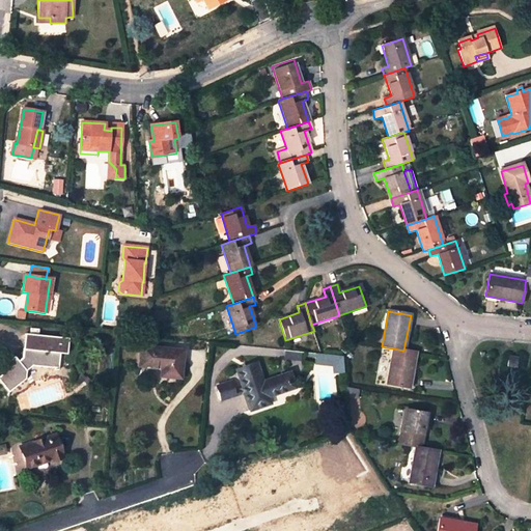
[(25,334),(22,358),(18,361),(15,357),(0,368),(0,373),(1,375),(0,375),(0,382),(8,392),(25,379),(26,370),(33,366),(54,368),(54,370),(58,370),(59,354),(66,354),(68,338),(25,334)]
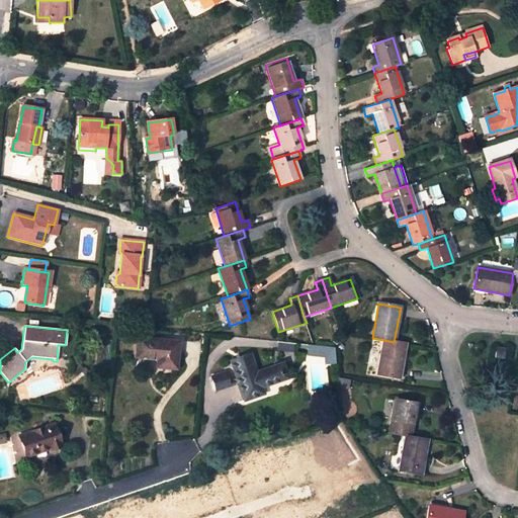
[(178,342),(137,339),(136,357),(157,359),(157,367),(176,369),(178,342)]
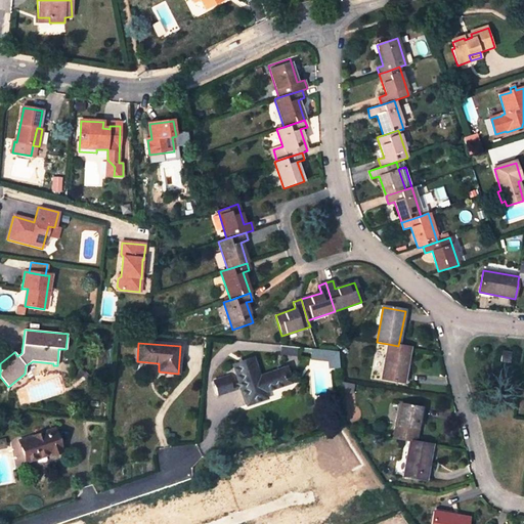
[(388,344),(382,379),(404,383),(410,348),(398,346),(388,344)]
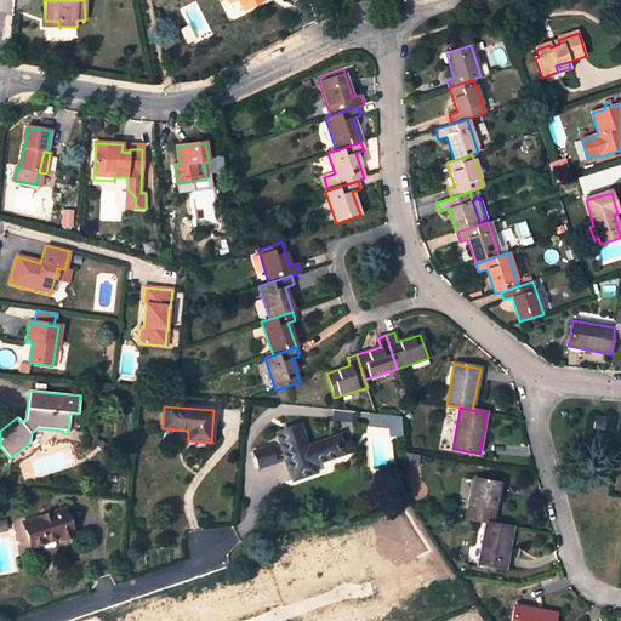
[(353,411),(335,409),(334,419),(352,421),(353,411)]
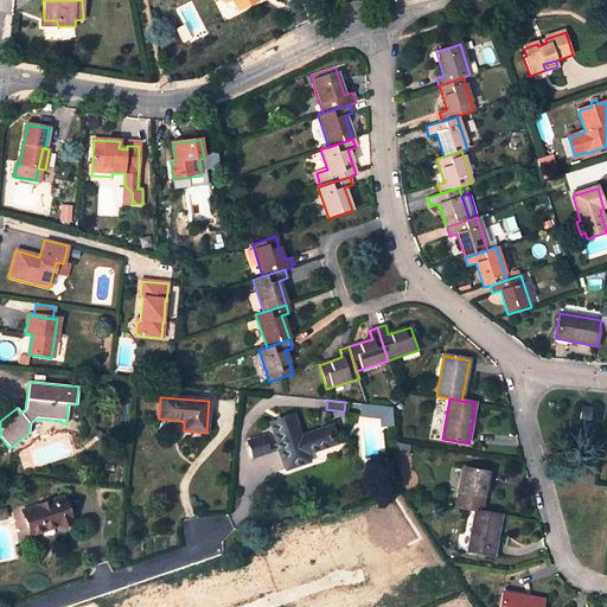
[(362,415),(383,417),(385,417),(387,407),(363,404),(362,415)]
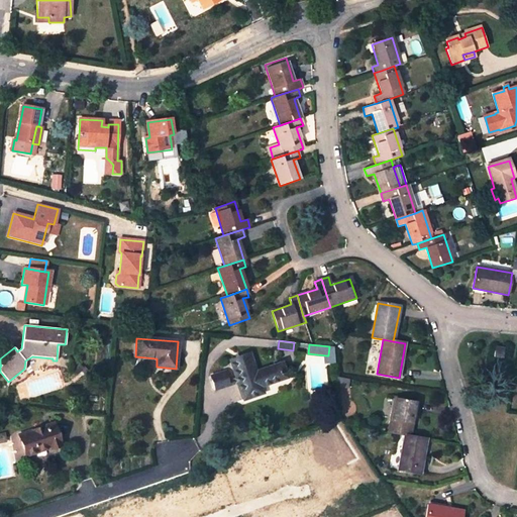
[(326,355),(325,363),(335,364),(334,346),(329,346),(328,355),(326,355)]
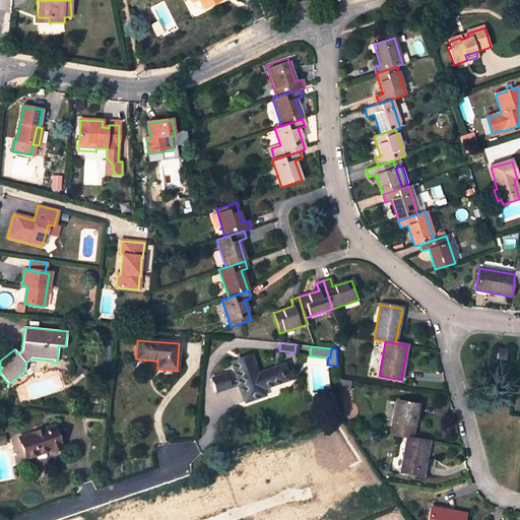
[(506,350),(497,348),(495,359),(505,361),(506,350)]
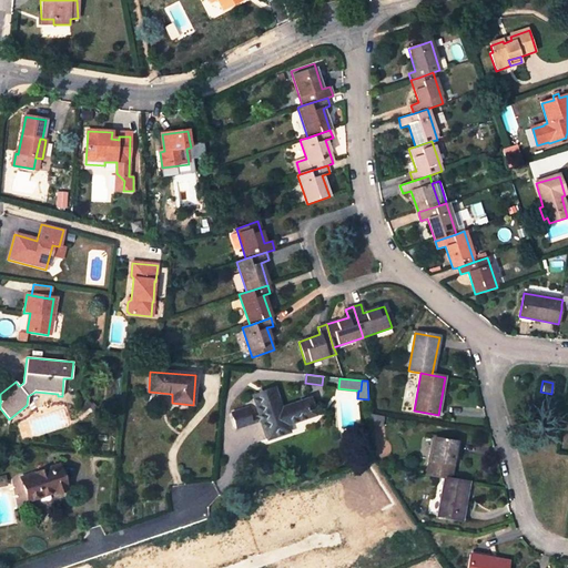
[(265,433),(286,425),(314,415),(308,398),(281,408),(273,389),(253,396),(260,415),(261,421),(265,433)]
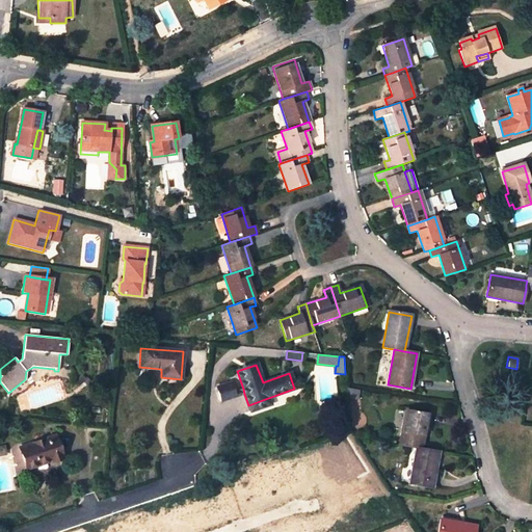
[(230,382),(217,387),(222,401),(235,397),(234,393),(230,382)]
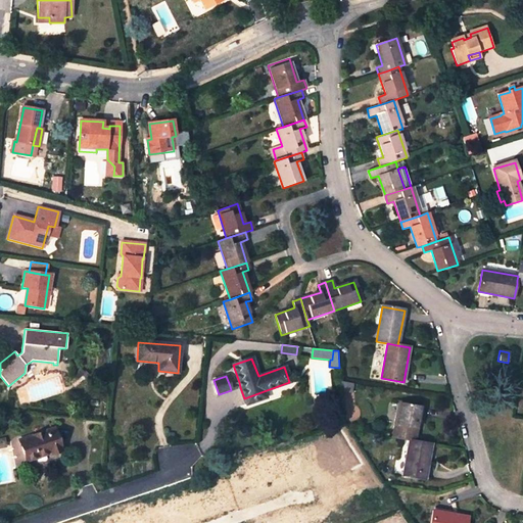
[(264,391),(244,398),(247,405),(266,398),(264,391)]
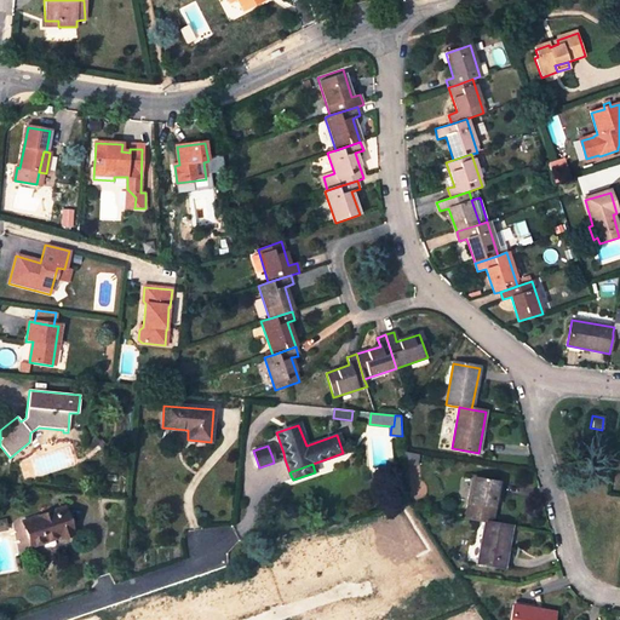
[(474,477),(465,518),(474,520),(484,522),(492,523),(499,482),(474,477)]
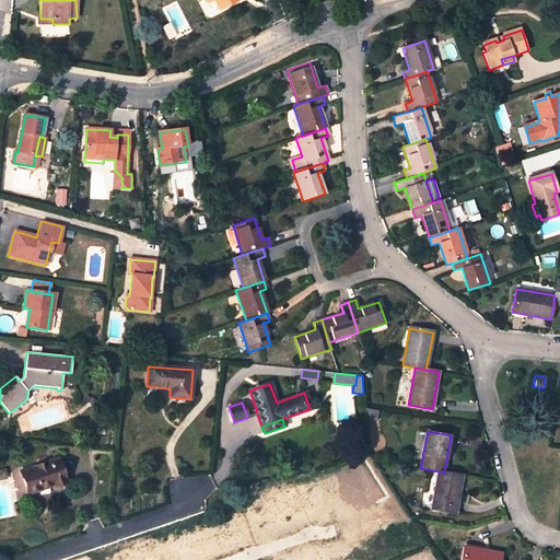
[(57,458),(22,471),(30,496),(66,482),(57,458)]
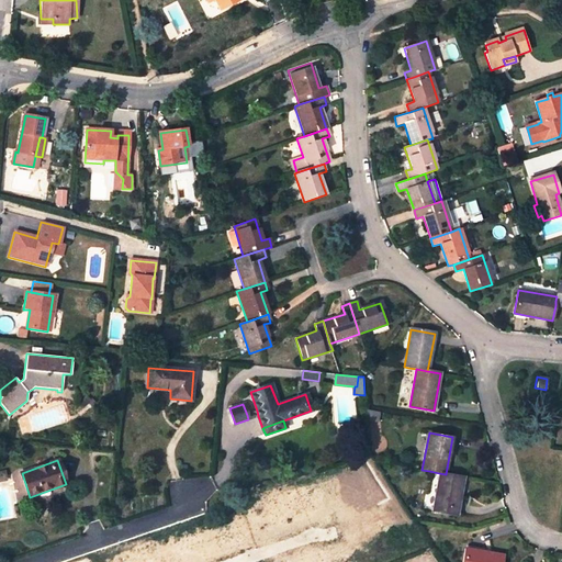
[(439,473),(433,512),(457,515),(463,478),(446,474),(439,473)]
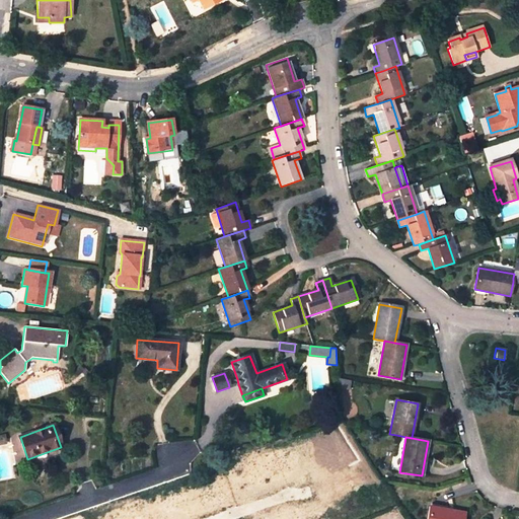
[(428,518),(463,518),(465,513),(430,507),(428,518)]
